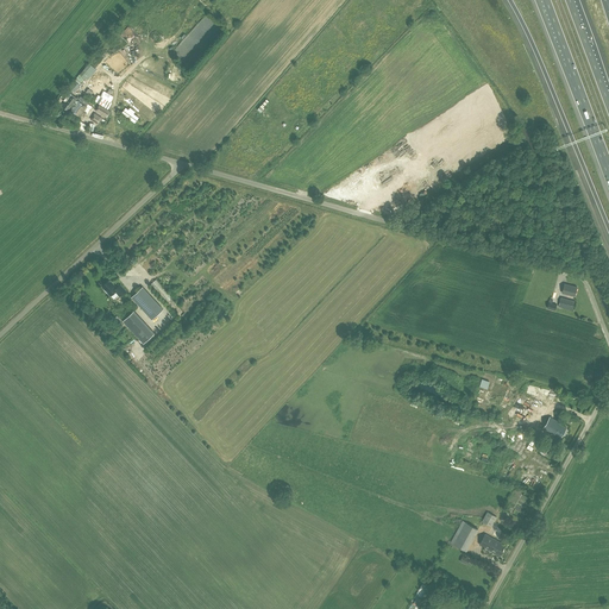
[(95,67),(101,60),(98,56),(81,74),(88,80),(98,69),(95,67)]
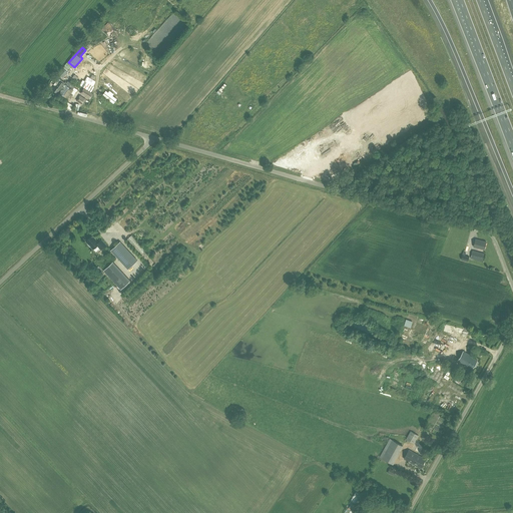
[(92,74),(87,83),(90,85),(95,76),(92,74)]
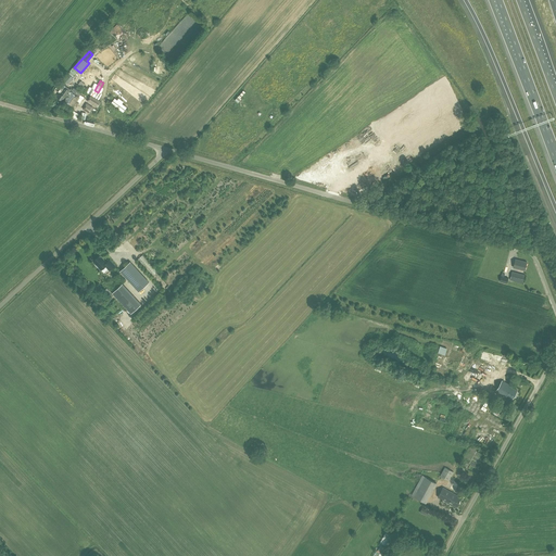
[(72,88),(70,90),(65,97),(67,98),(65,101),(74,106),(75,103),(78,105),(79,103),(77,101),(79,97),(81,93),(74,88),(73,89),(72,88)]
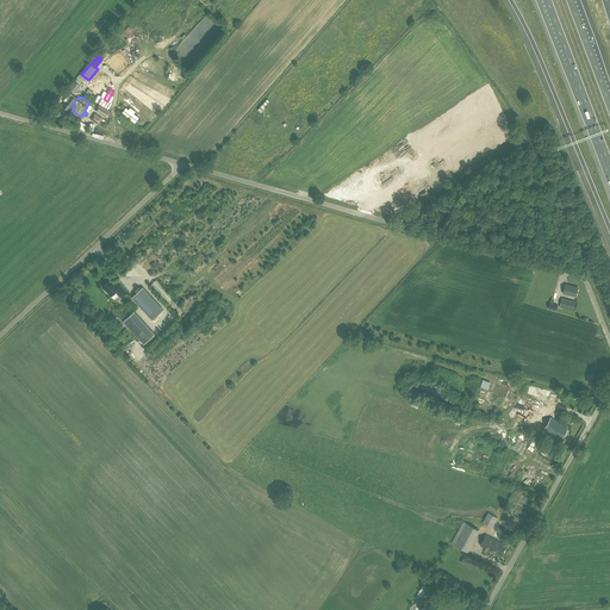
[(100,105),(97,111),(107,118),(112,112),(100,105)]
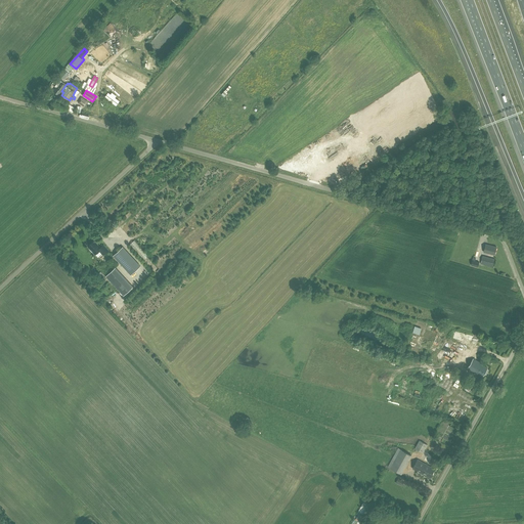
[(81,97),(80,98),(79,101),(78,102),(85,106),(86,104),(87,104),(88,103),(87,102),(88,101),(81,97)]
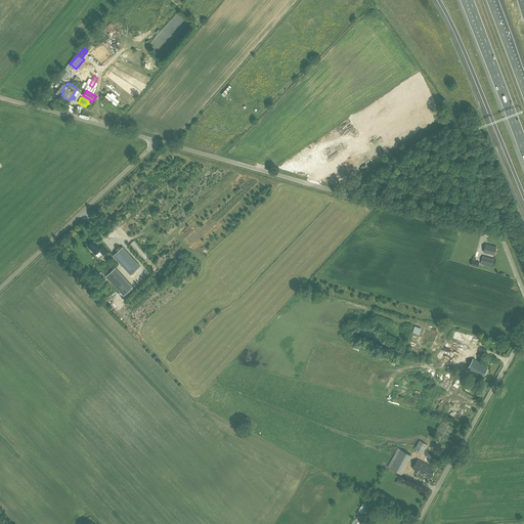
[(103,255),(108,250),(103,245),(100,248),(94,241),(88,247),(90,249),(89,250),(92,253),(93,252),(98,257),(102,254),(103,255)]
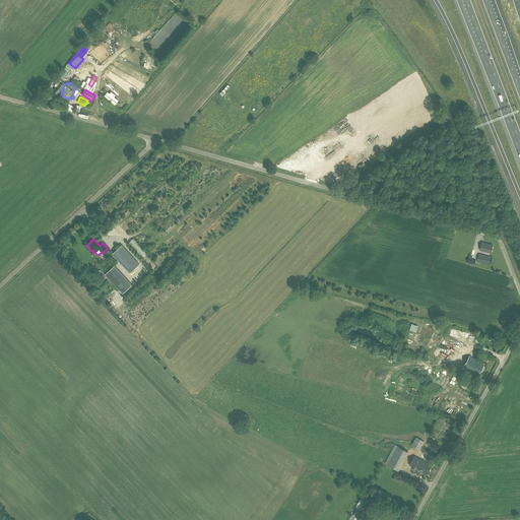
[(493,245),(482,242),(480,250),(491,253),(493,245)]
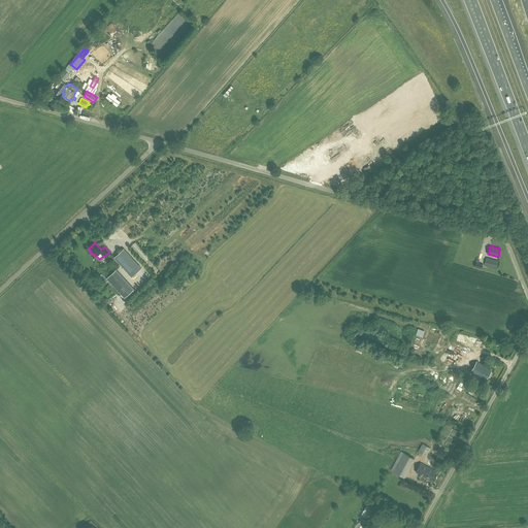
[(114,258),(132,276),(141,268),(124,249),(114,258)]
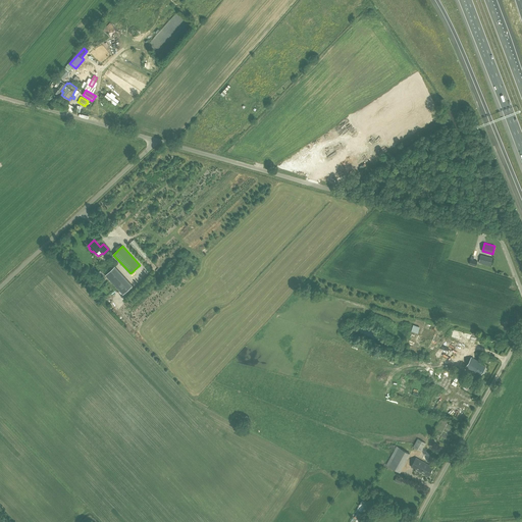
[(490,266),(492,258),(481,255),(478,263),(490,266)]
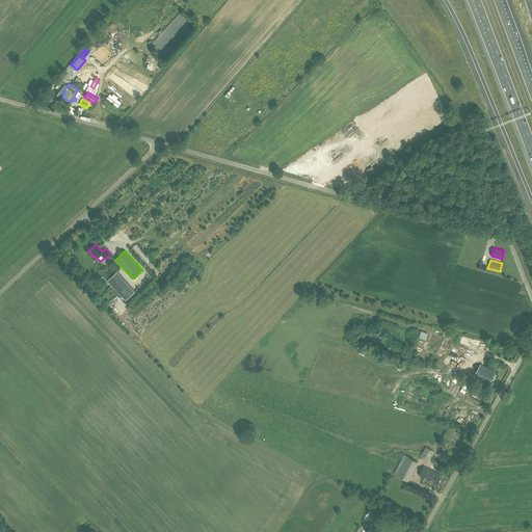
[(117,272),(108,281),(126,300),(135,291),(117,272)]
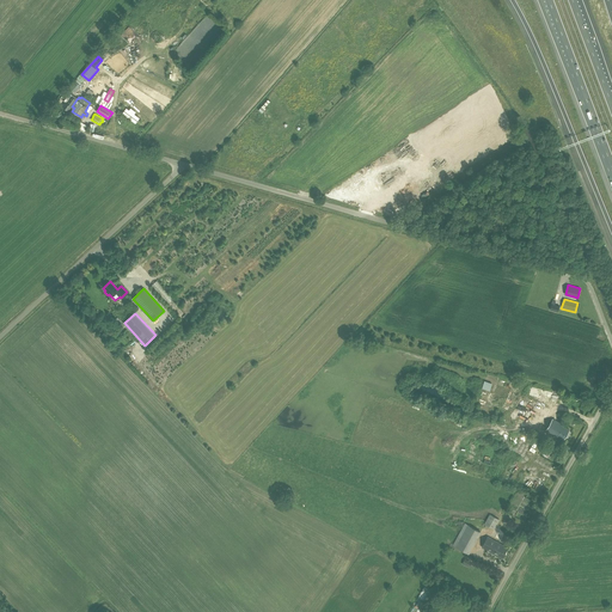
[(564,439),(569,429),(563,426),(564,424),(554,418),(546,429),(557,436),(558,435),(564,439)]
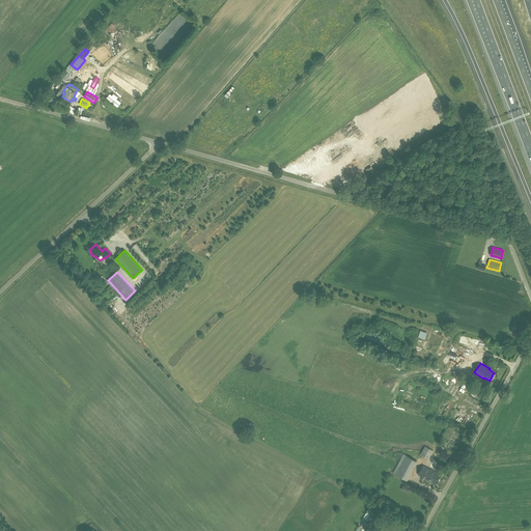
[(471,395),(475,397),(476,395),(479,390),(475,388),(471,395)]
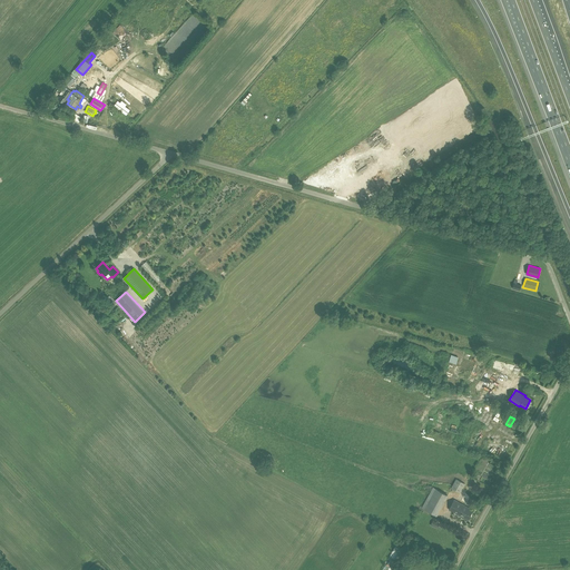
[(460,493),(464,484),(457,479),(451,488),(460,493)]
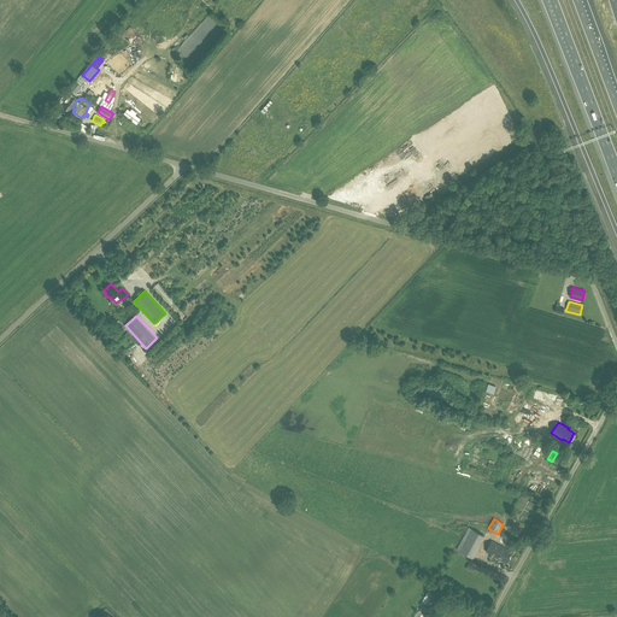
[(457,550),(472,558),(485,536),(469,527),(457,550)]
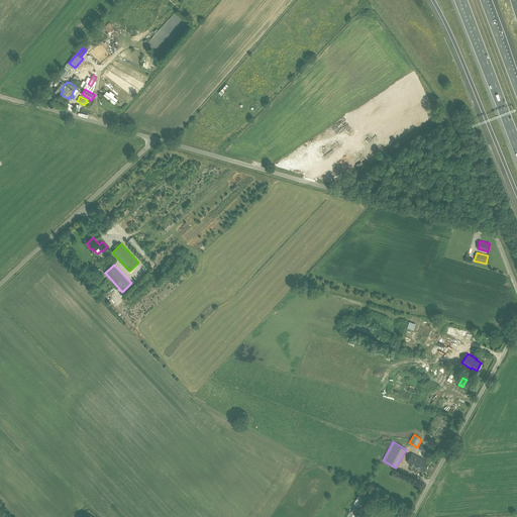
[(412,453),(407,462),(424,472),(429,462),(412,453)]
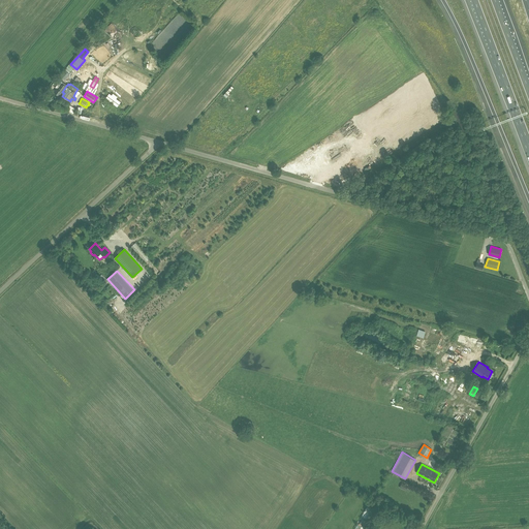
[(406,491),(408,486),(402,483),(399,488),(406,491)]
